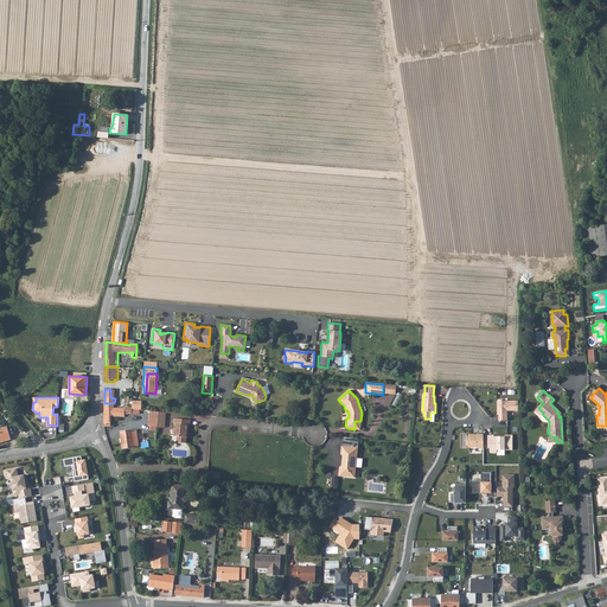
[(518,401),(497,402),(497,415),(499,415),(499,421),(508,421),(508,411),(518,411),(518,401)]
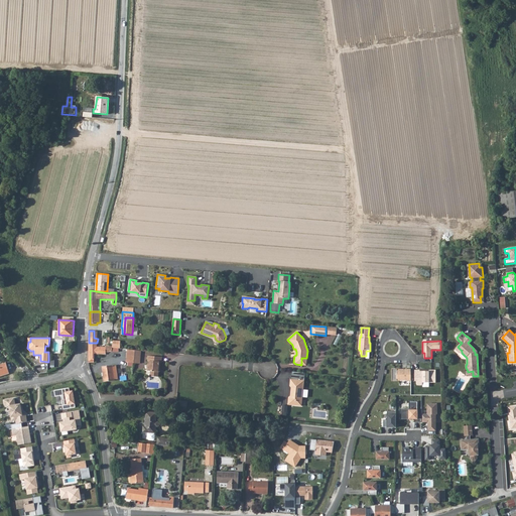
[(106,347),(106,352),(111,352),(111,349),(120,349),(120,342),(111,342),(111,346),(108,346),(108,347),(106,347)]
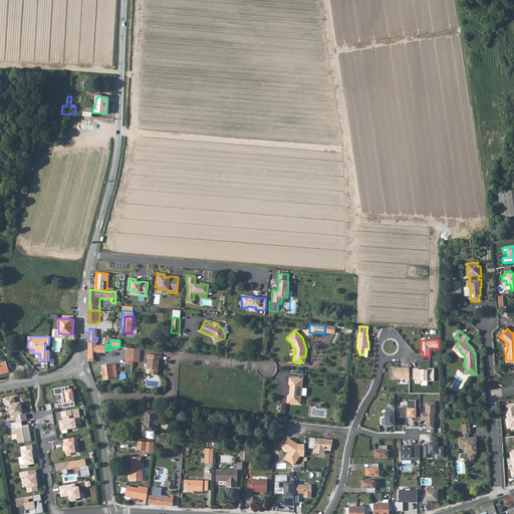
[(150,369),(150,374),(158,375),(159,364),(160,364),(160,360),(161,360),(162,355),(148,354),(147,359),(148,359),(148,363),(146,363),(146,368),(147,369),(150,369)]
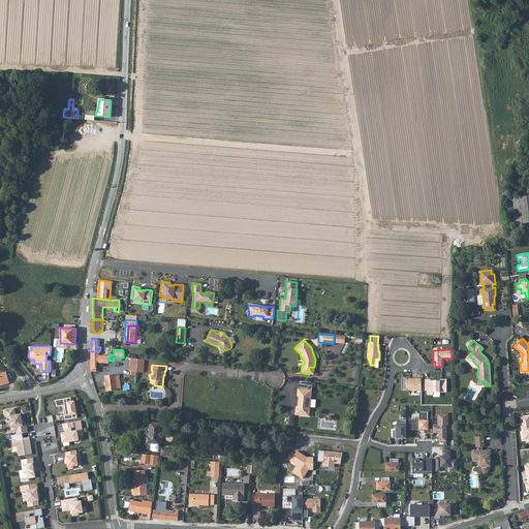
[(0,374),(0,385),(10,382),(7,372),(0,374)]
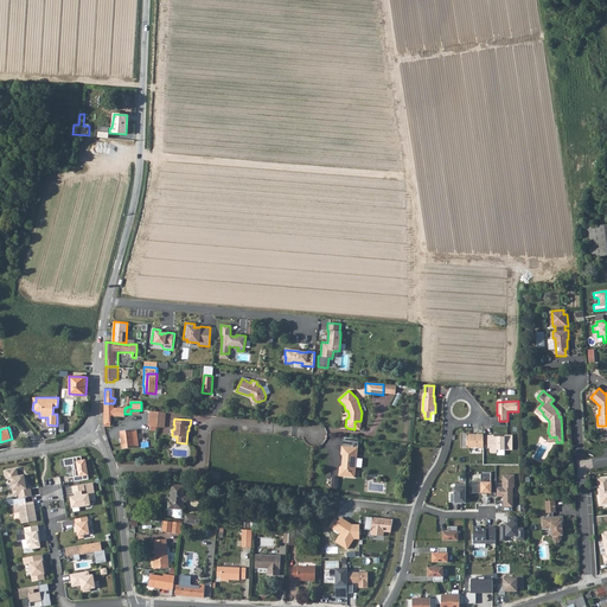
[(133,430),(120,432),(122,448),(135,446),(133,430)]
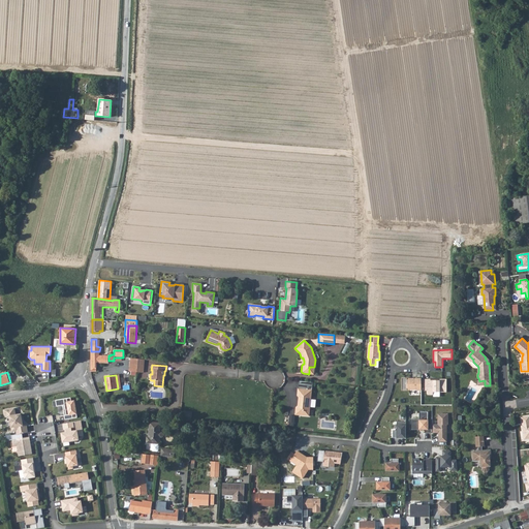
[(421,378),(416,378),(416,379),(410,379),(410,378),(402,378),(402,390),(421,391),(421,378)]
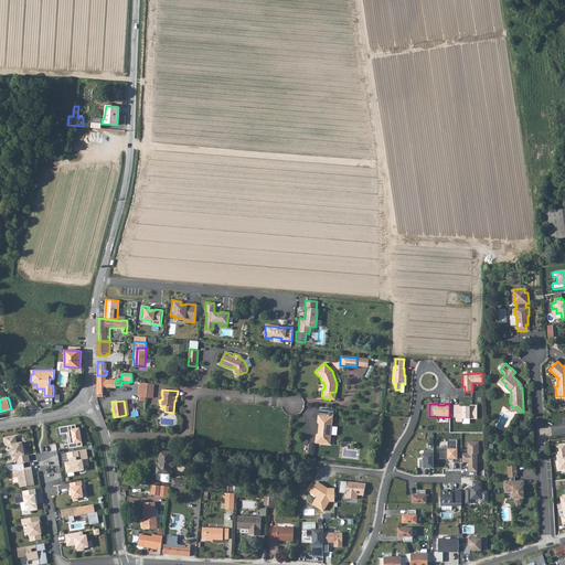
[(477,405),(469,405),(469,406),(460,406),(460,405),(454,405),(454,417),(457,417),(457,422),(462,422),(462,419),(477,419),(477,405)]
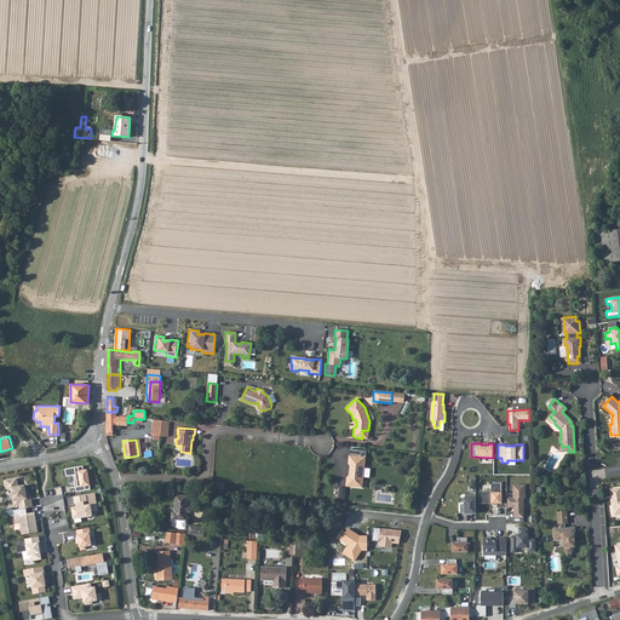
[(367,448),(350,447),(349,463),(351,464),(350,480),(348,480),(346,486),(363,487),(363,480),(362,478),(363,465),(366,464),(367,448)]
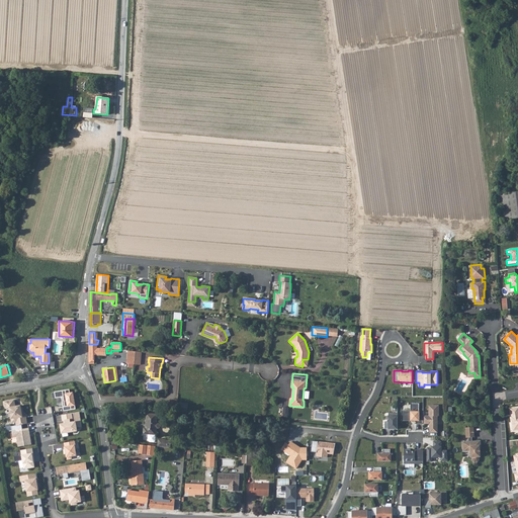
[(69,389),(54,391),(55,397),(63,396),(64,405),(62,406),(63,410),(75,408),(72,393),(69,393),(69,389)]
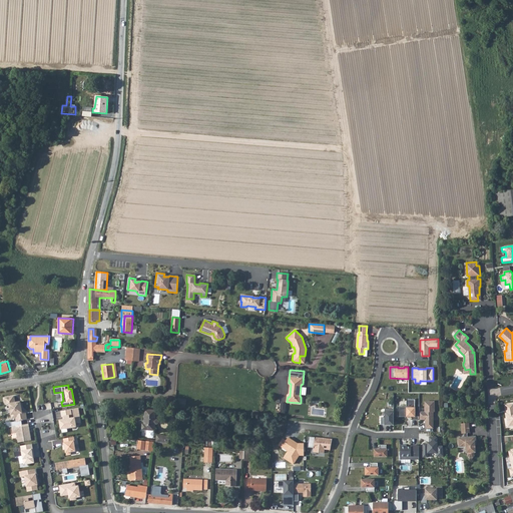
[(20,420),(26,419),(24,411),(21,411),(19,401),(14,402),(13,396),(4,397),(5,404),(9,403),(10,413),(14,413),(15,417),(16,420),(20,420)]
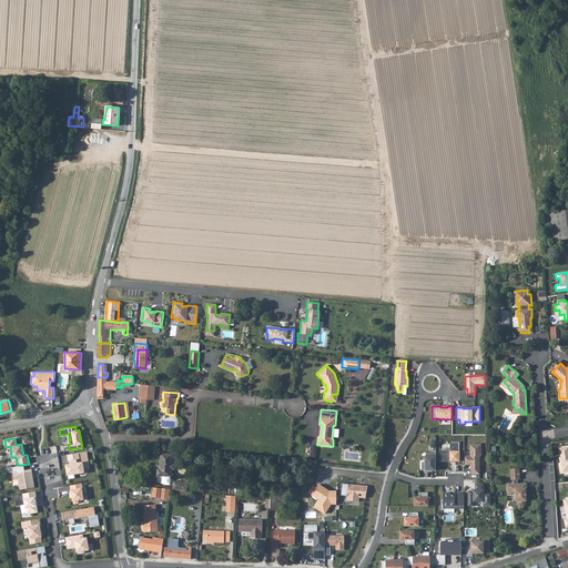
[(206,450),(208,442),(198,440),(196,449),(206,450)]
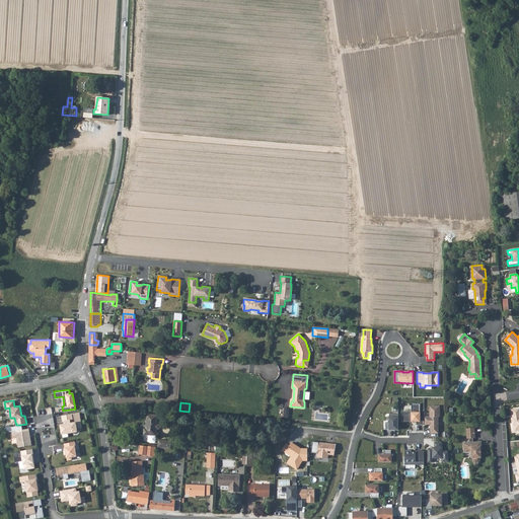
[(420,404),(412,404),(412,412),(401,412),(401,423),(411,423),(411,422),(417,422),(417,425),(424,425),(424,417),(420,417),(420,404)]
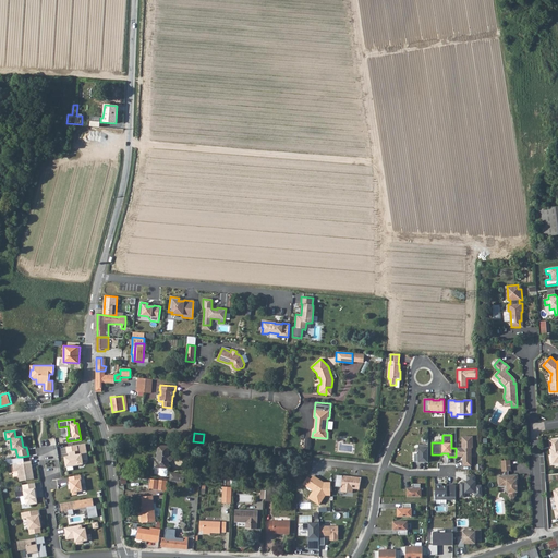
[(473,437),(462,437),(462,448),(456,448),(456,457),(464,457),(464,460),(462,460),(462,468),(471,468),(471,449),(473,449),(473,437)]
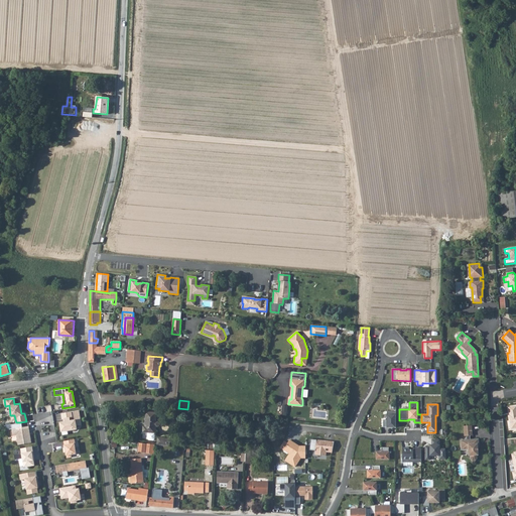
[(72,416),(71,411),(60,412),(61,418),(63,418),(63,421),(60,421),(60,425),(59,425),(60,430),(67,429),(71,429),(71,428),(76,427),(76,425),(81,424),(78,410),(73,410),(74,416),(72,416)]
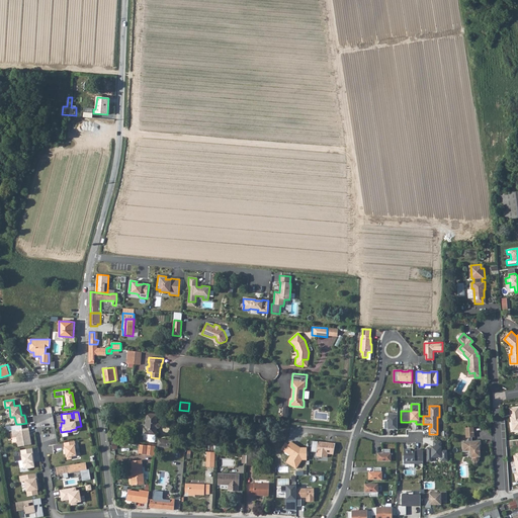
[(397,413),(387,413),(387,422),(384,422),(384,429),(397,429),(397,413)]
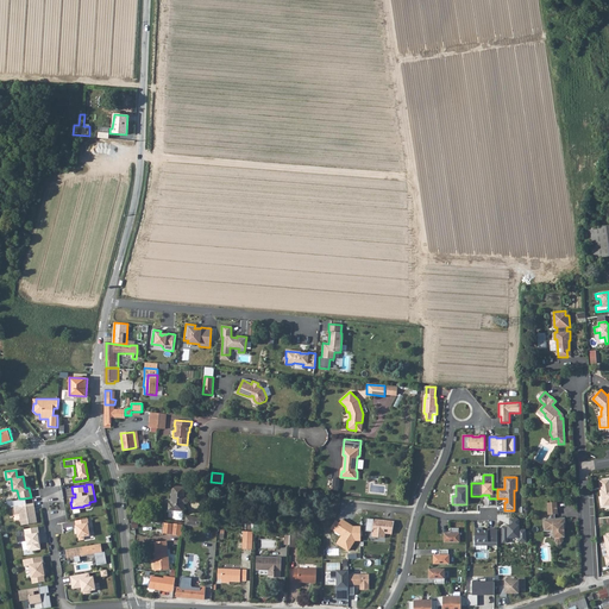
[(184,488),(171,487),(170,503),(169,503),(168,510),(175,512),(174,518),(175,520),(180,520),(182,519),(183,504),(186,504),(187,503),(188,500),(187,498),(183,498),(184,488)]
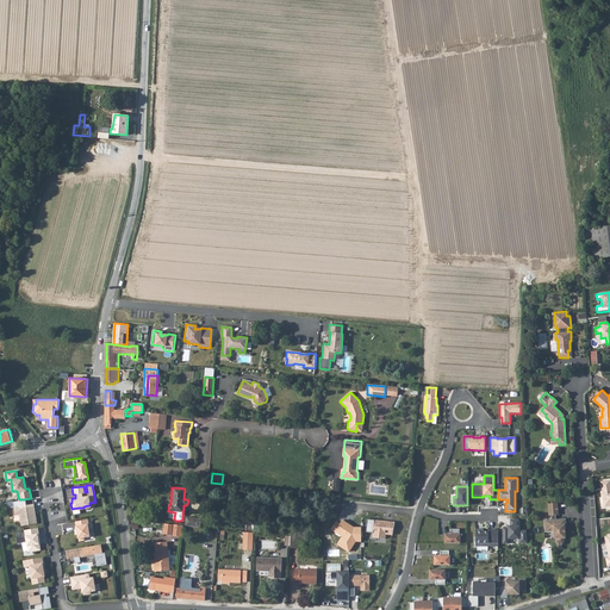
[(25,504),(24,499),(19,499),(12,500),(14,514),(19,514),(20,526),(36,522),(33,512),(32,512),(31,508),(33,508),(32,503),(25,504)]
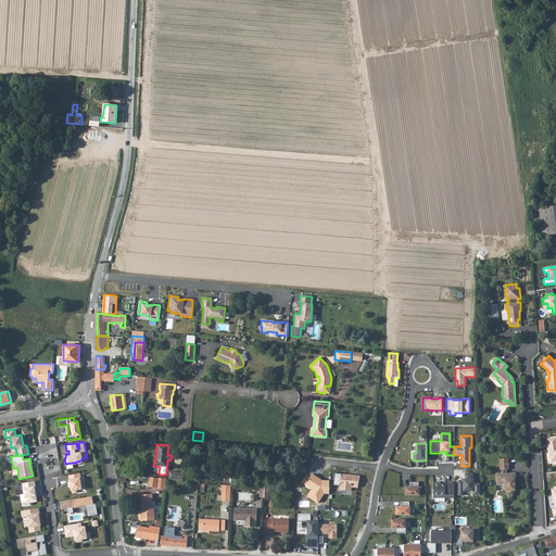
[(509,458),(501,458),(501,469),(504,469),(504,474),(496,474),(496,481),(505,480),(505,483),(506,490),(507,493),(509,496),(514,495),(515,492),(515,490),(516,490),(515,482),(515,478),(517,478),(517,472),(507,474),(507,469),(509,469),(509,458)]
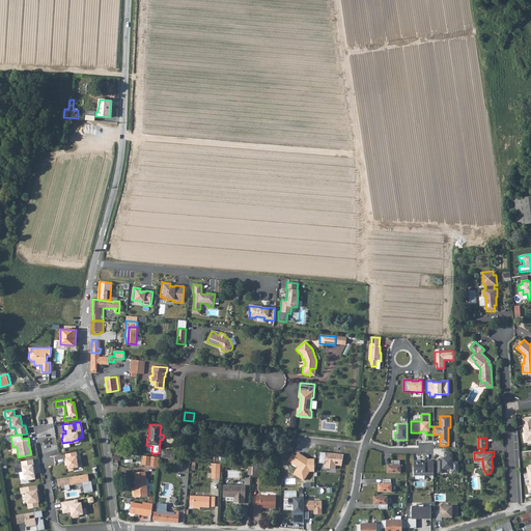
[(76,451),(64,453),(65,457),(64,457),(65,462),(66,462),(66,465),(67,471),(73,470),(73,467),(78,466),(76,455),(77,455),(76,451)]
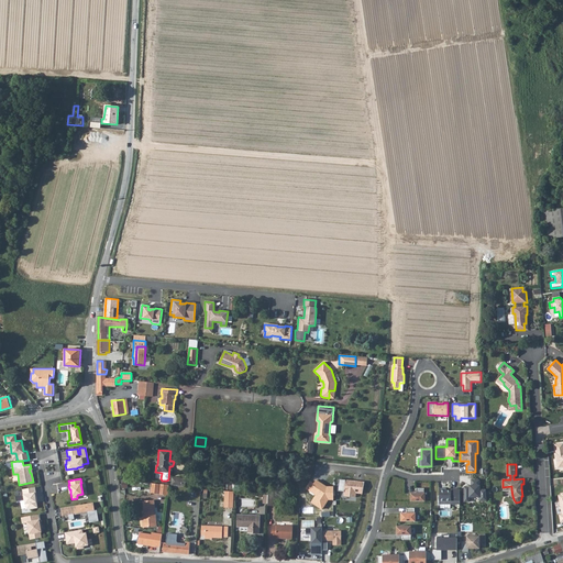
[(363,482),(355,481),(354,482),(351,482),(351,479),(338,478),(337,490),(343,492),(343,495),(354,497),(355,493),(362,494),(363,482)]
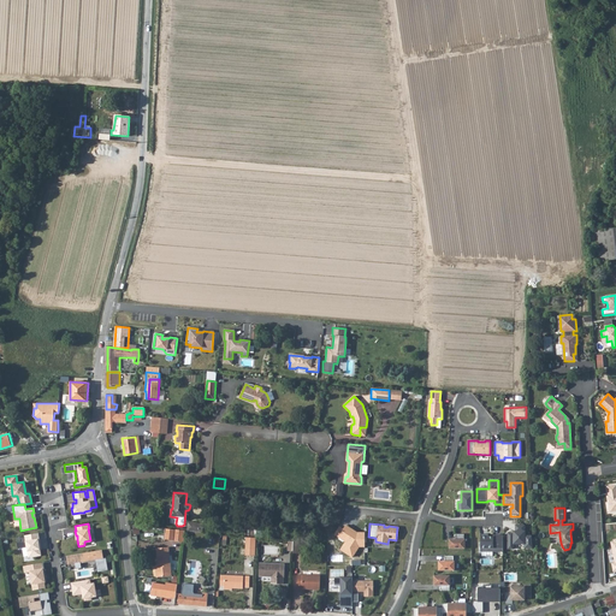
[(365,548),(365,532),(357,533),(347,526),(343,528),(339,526),(335,534),(344,542),(341,550),(353,558),(359,548),(365,548)]
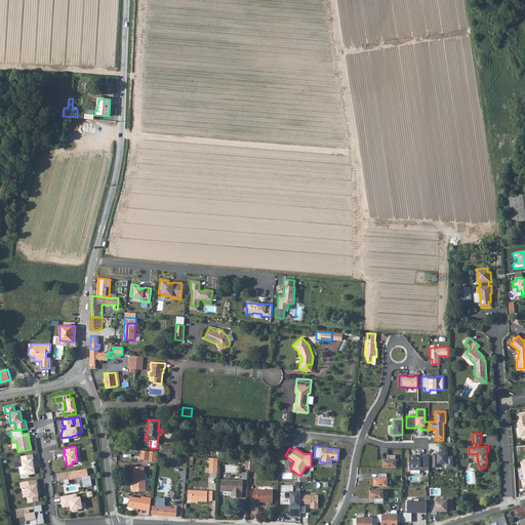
[(446,448),(439,448),(439,454),(433,454),(433,469),(437,469),(437,463),(447,465),(446,468),(453,468),(452,457),(446,457),(446,448)]
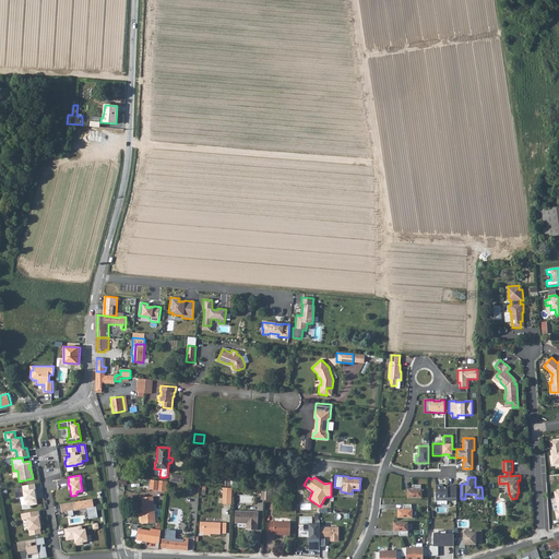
[(156,489),(156,490),(166,491),(167,480),(157,479),(156,489)]
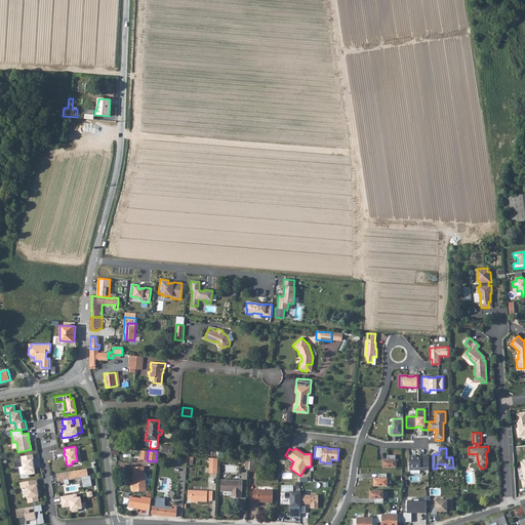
[(34,463),(32,453),(21,455),(24,475),(34,473),(33,468),(33,463),(34,463)]
